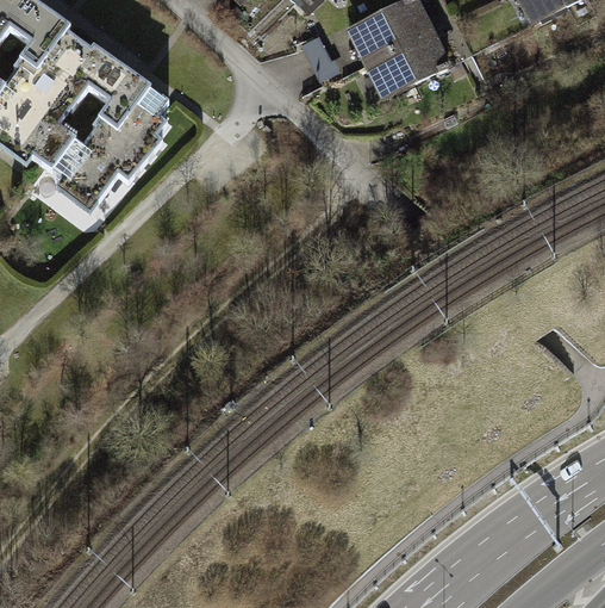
[(0,112),(16,91),(6,84),(0,79),(0,36),(10,23),(31,39),(20,54),(37,66),(48,50),(66,28),(69,22),(63,17),(39,0),(0,0),(0,112)]
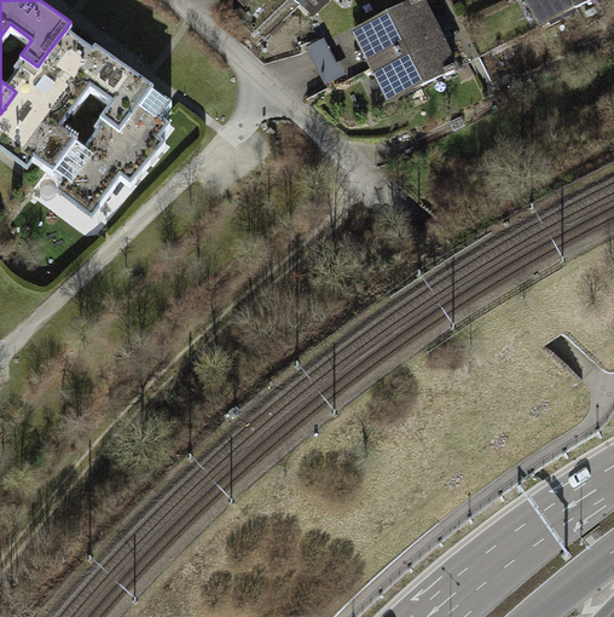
[(364,64),(435,30),(420,0),(406,0),(347,29),(364,64)]
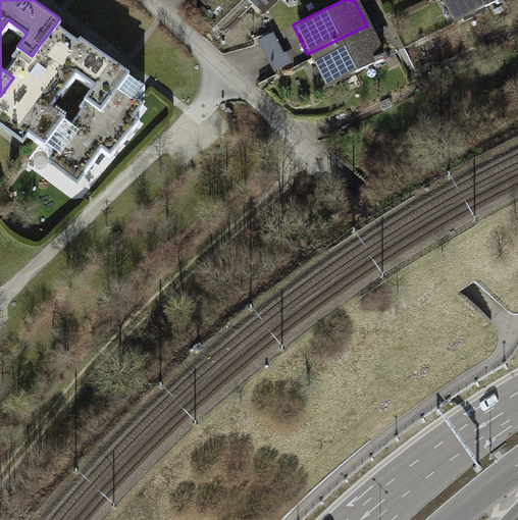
[(438,0),(451,22),(493,0),(438,0)]
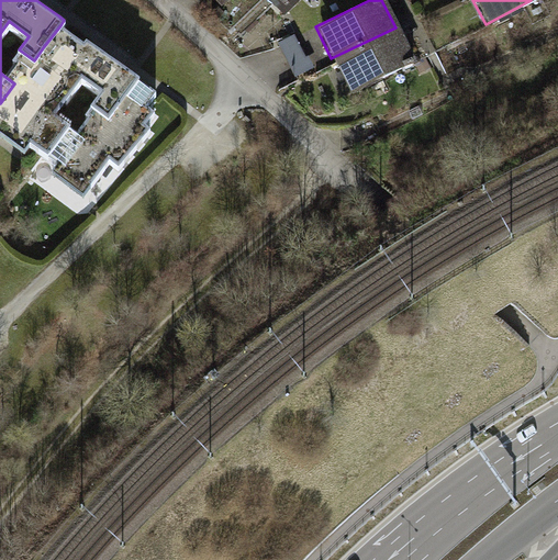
[(0,131),(24,149),(31,141),(55,158),(66,166),(87,138),(77,131),(54,114),(80,77),(100,91),(91,103),(110,118),(138,77),(131,71),(86,38),(82,42),(60,25),(44,46),(34,60),(19,49),(12,58),(17,62),(6,77),(14,84),(0,103),(0,131)]
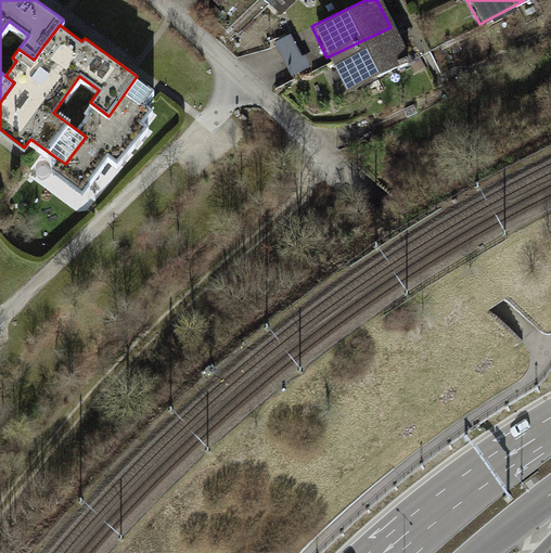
[(391,27),(327,58),(342,89),(406,59),(391,27)]
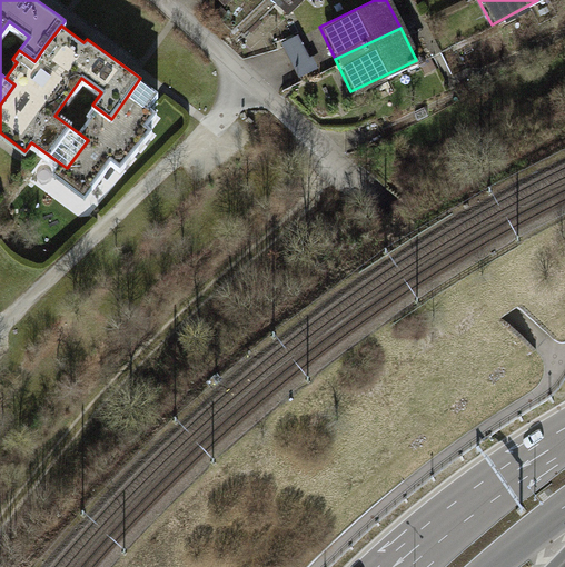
[(297,32),(279,42),(296,75),(314,66),(297,32)]
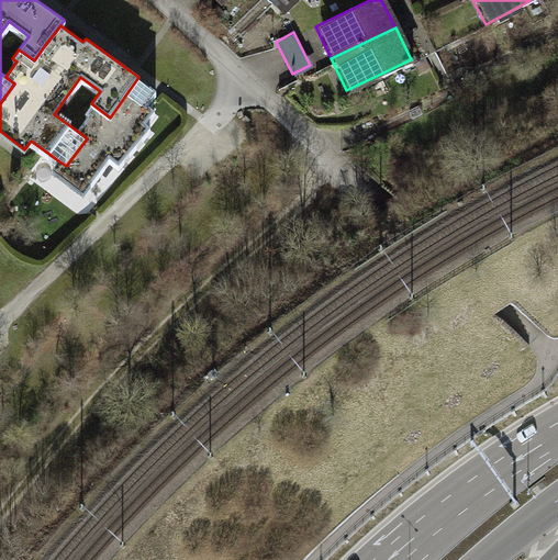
[(66,166),(55,158),(47,169),(82,194),(108,159),(118,167),(148,125),(143,121),(154,108),(145,102),(155,89),(138,77),(110,118),(91,103),(85,113),(88,115),(77,131),(87,138),(66,166)]
